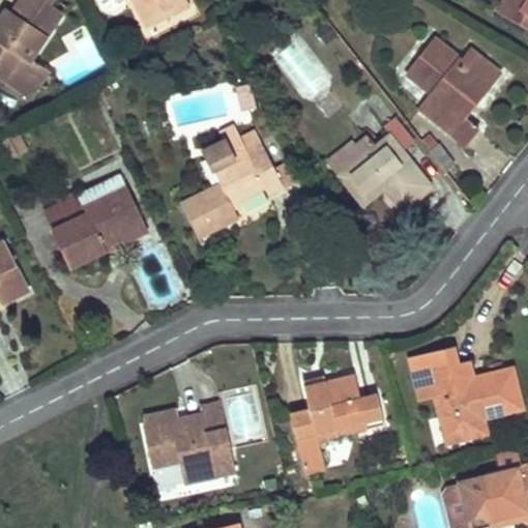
[(19,0),(11,12),(46,35),(60,13),(47,4),(49,0),(19,0)]
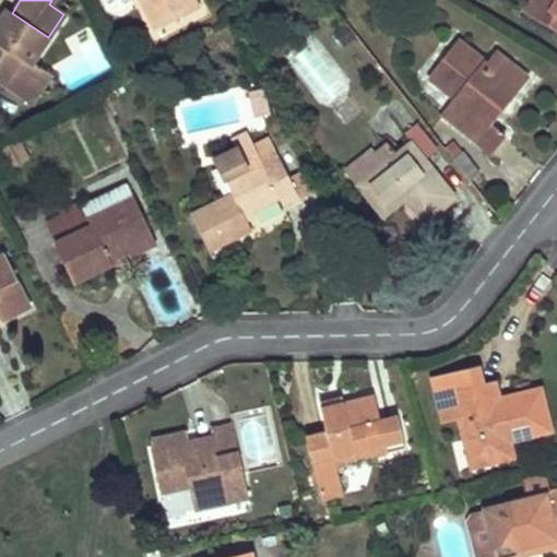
[(51,0),(49,4),(63,14),(70,6),(61,0),(51,0)]
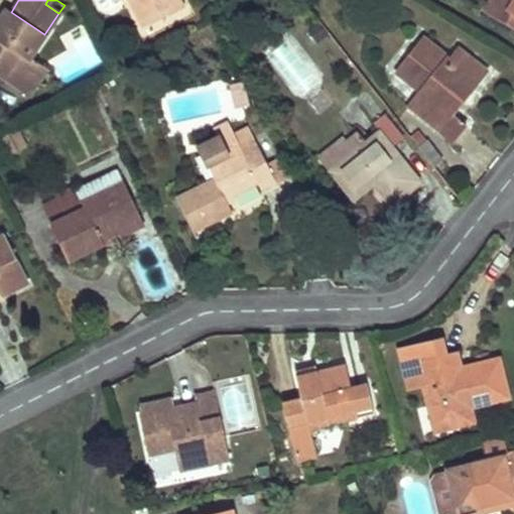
[(128,0),(141,25),(183,3),(181,0),(171,0),(146,13),(138,0),(128,0)]
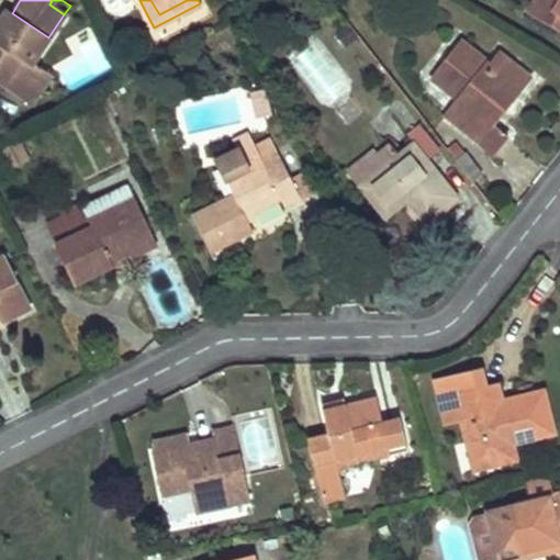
[(150,0),(159,14),(187,0),(150,0)]
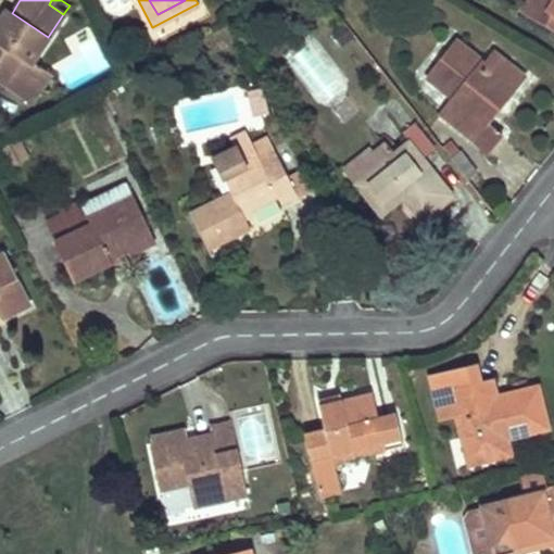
[(552,0),(546,11),(536,4),(538,0),(528,0),(523,10),(553,26),(553,0),(552,0)]
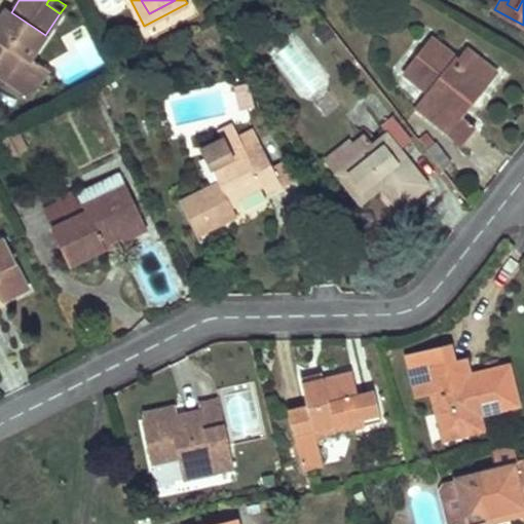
[(509,0),(507,4),(517,10),(522,0),(509,0)]
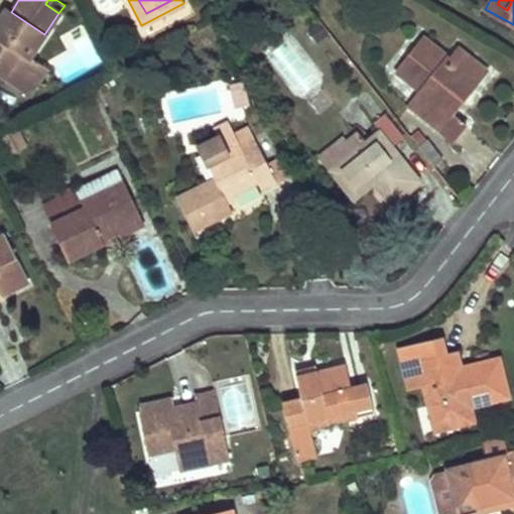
[(5,8),(0,14),(0,20),(4,23),(11,12),(5,8)]
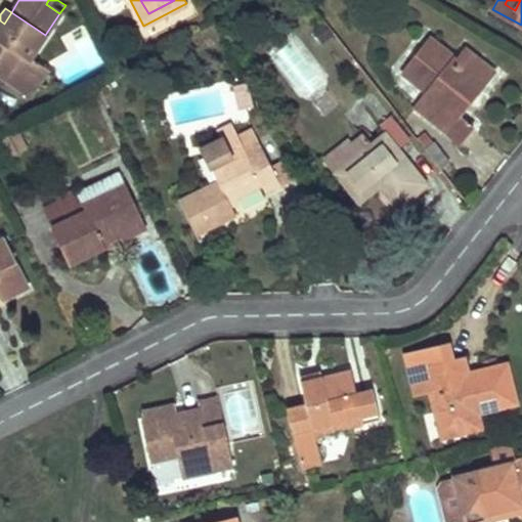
[(45,35),(11,12),(4,24),(0,20),(0,76),(29,95),(45,70),(30,58),(45,35)]
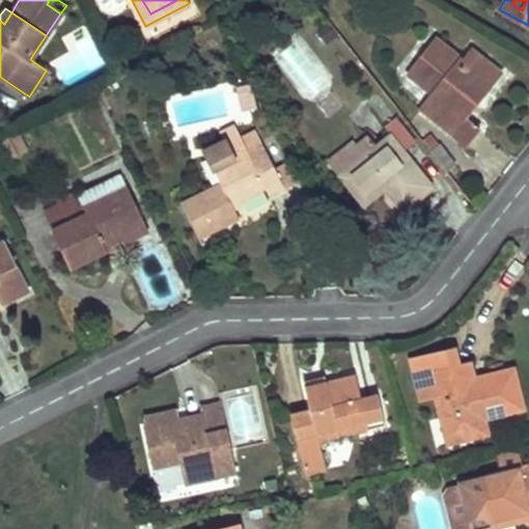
[(463,60),(435,38),(408,74),(432,92),(439,99),(427,114),(466,144),(478,128),(465,116),(479,98),(499,73),(471,51),(463,60)]
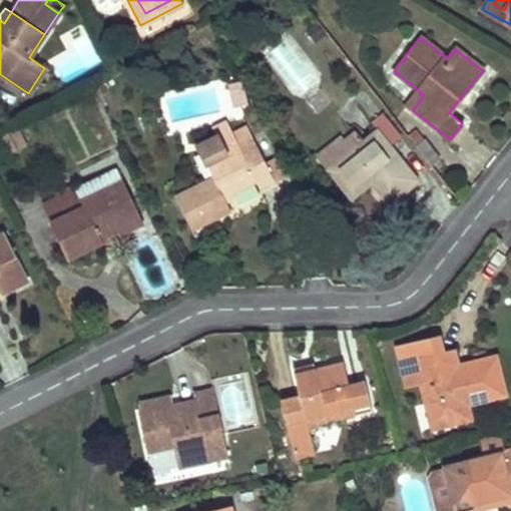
[(232,106),(245,103),(240,81),(227,84),(232,106)]
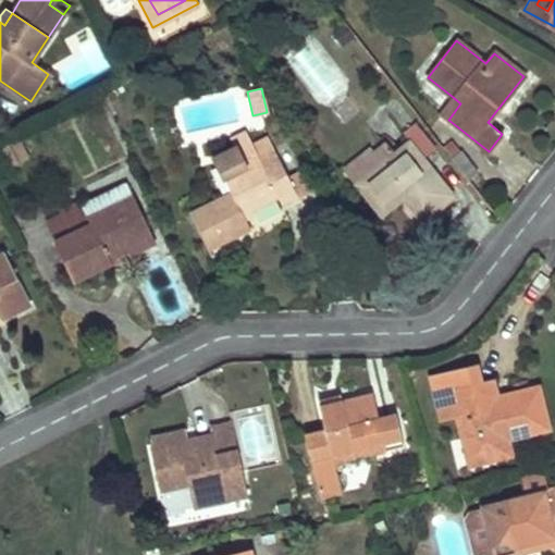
[(453,97),(440,113),(448,120),(460,103),(453,97)]
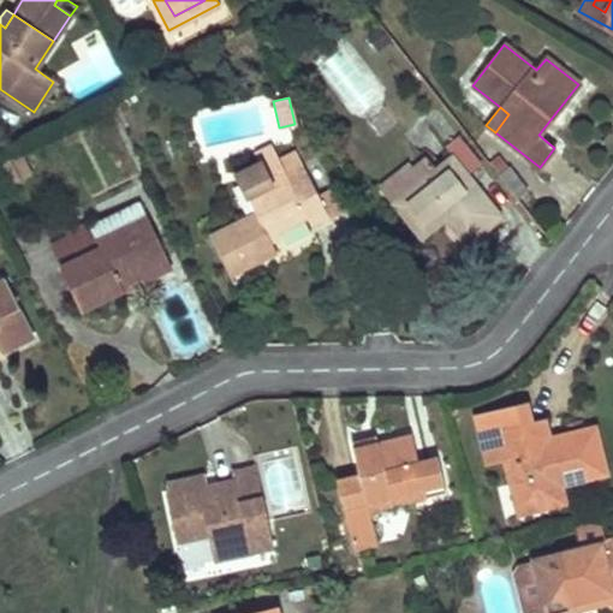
[(459,134),(446,144),(468,171),(480,160),(459,134)]
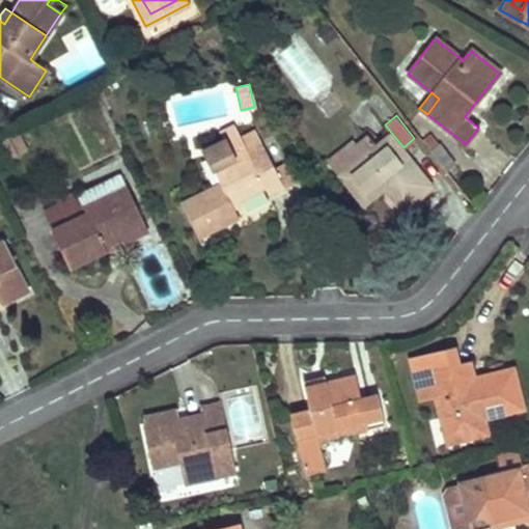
[(34,138),(26,121),(7,131),(17,147),(34,138)]
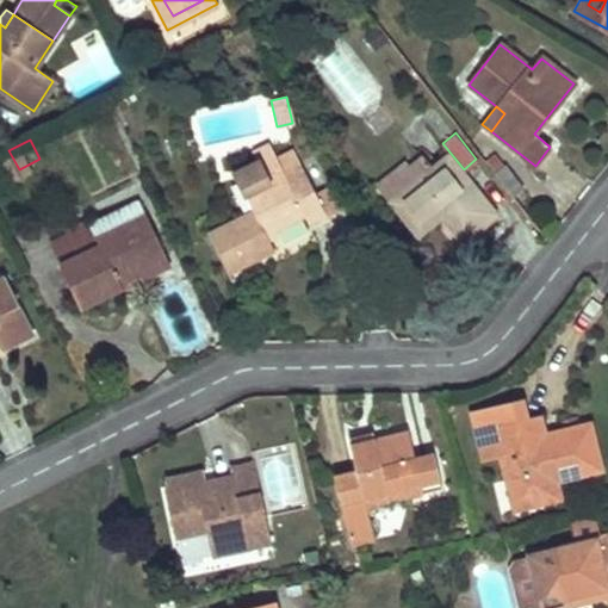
[(252,211),(208,233),(227,272),(247,262),(273,250),(265,234),(303,216),(308,225),(324,217),(323,212),(315,194),(298,161),(284,168),(277,154),(271,143),(254,152),(259,162),(234,174),(252,211)]
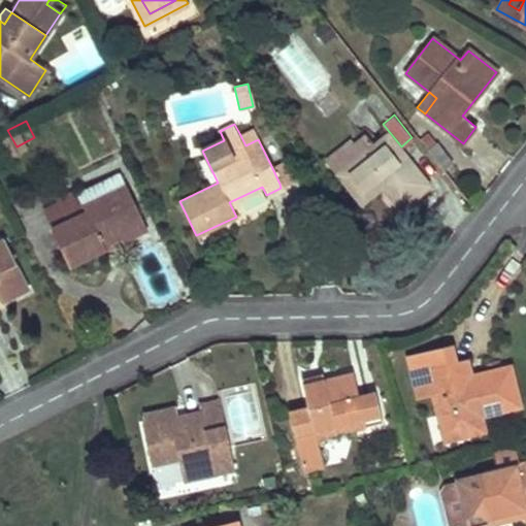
[(258,139),(252,127),(239,133),(245,145),(258,139)]
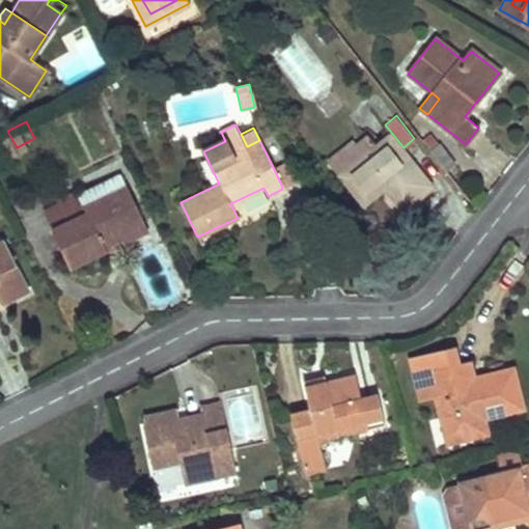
[(352,141),(328,160),(358,201),(380,184),(384,189),(398,207),(411,198),(429,185),(390,134),(373,145),(365,135),(354,144),(352,141)]
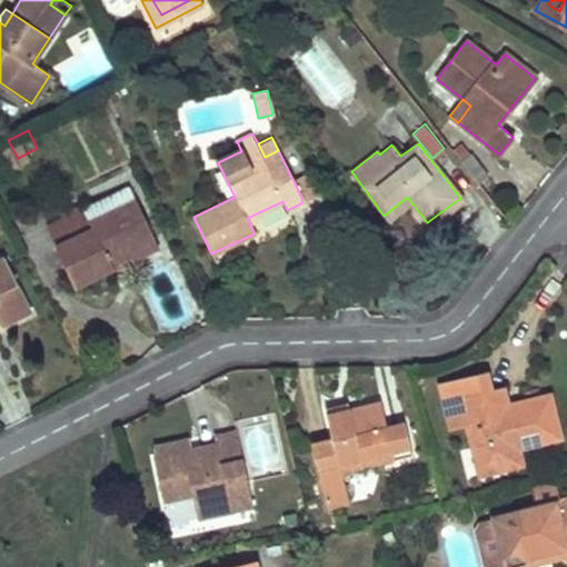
[(317,190),(309,173),(294,181),(301,198),(317,190)]
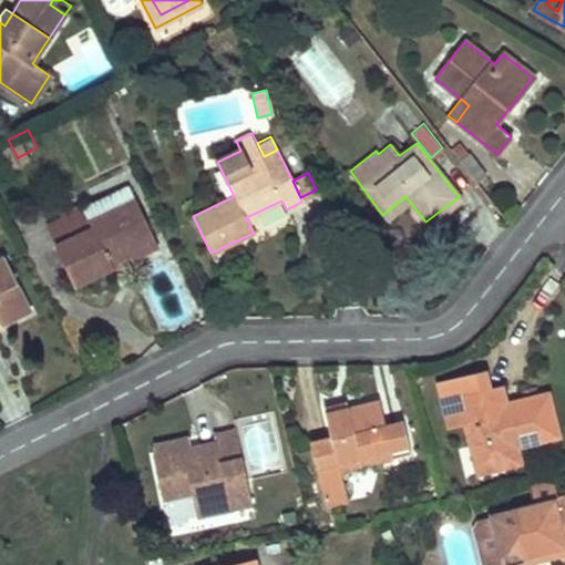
[(81,203),(61,213),(64,218),(47,226),(74,286),(96,275),(112,268),(108,258),(153,237),(130,187),(83,209),(81,203)]
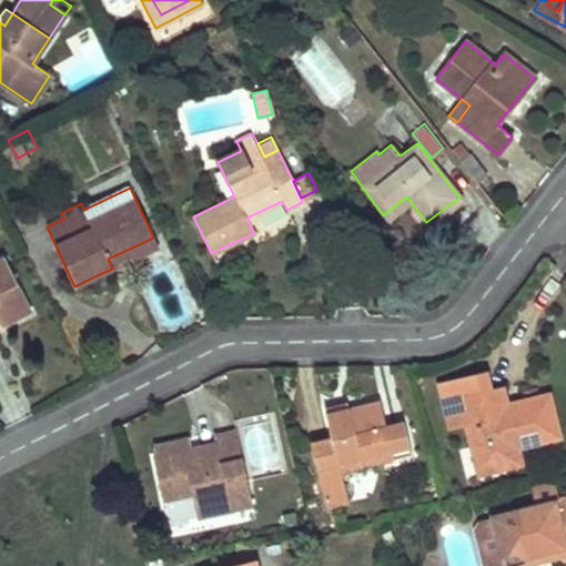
[(406,196),(383,215),(386,219),(411,202),(406,196)]
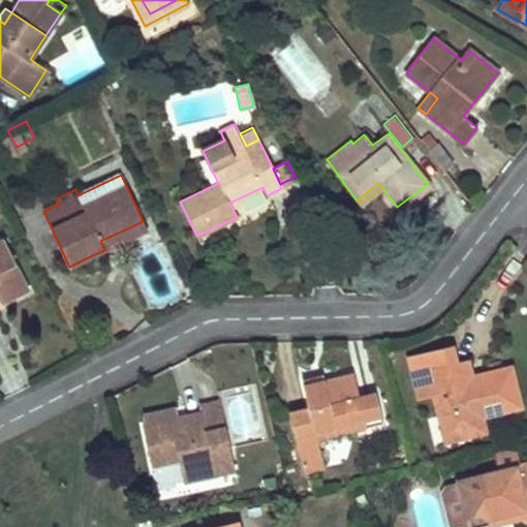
[(104,250),(147,229),(143,221),(100,241),(104,250)]
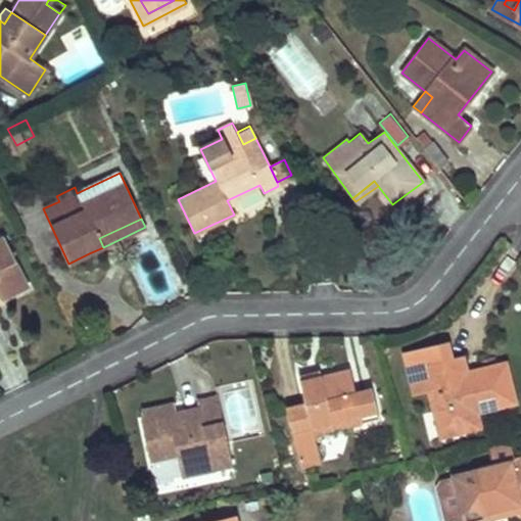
[(0,297),(25,285),(2,238),(0,239),(0,297)]
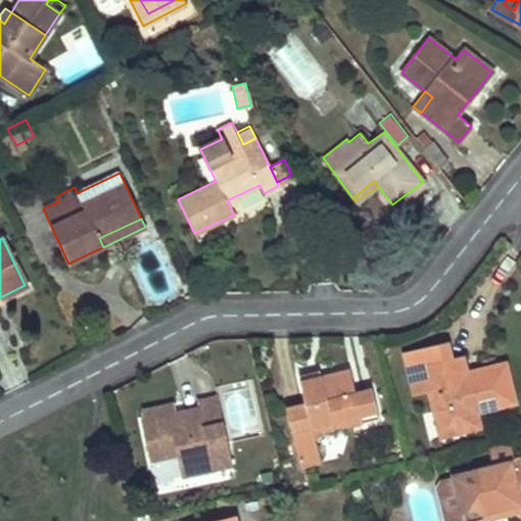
[(450,343),(404,354),(414,393),(425,389),(427,399),(437,397),(447,435),(479,428),(475,413),(514,403),(508,378),(504,363),(467,371),(463,354),(452,356),(450,343)]
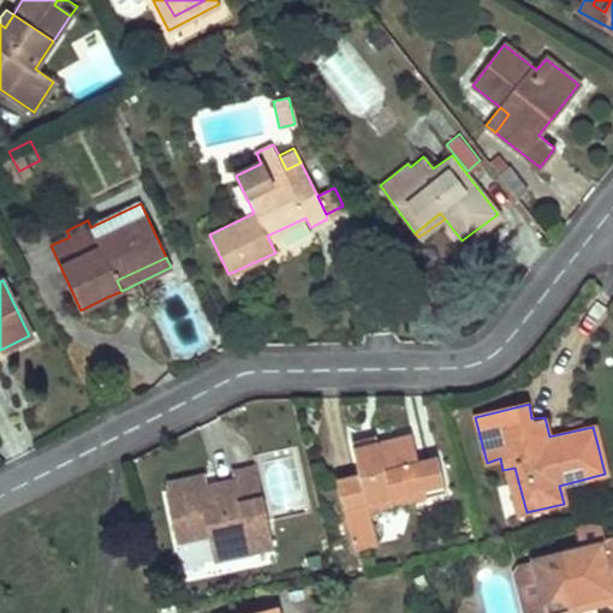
[(442,484),(435,458),(417,462),(410,434),(376,442),(352,448),(358,474),(337,480),(352,546),(375,541),(368,510),(367,503),(442,484)]
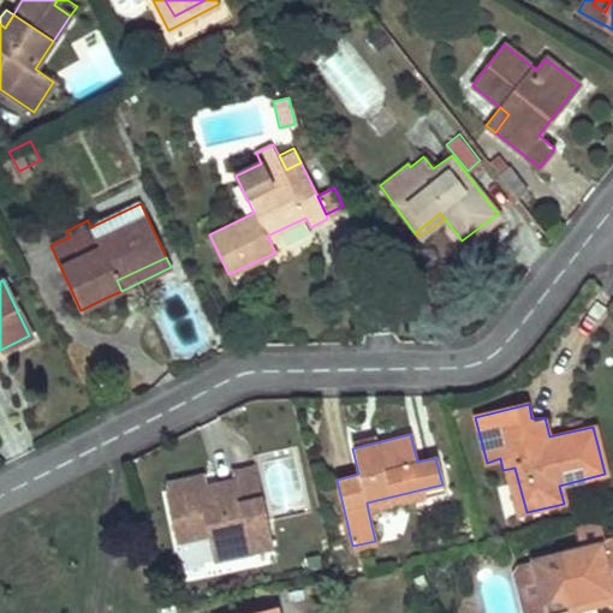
[(352,448),(376,442),(375,434),(350,440),(352,448)]
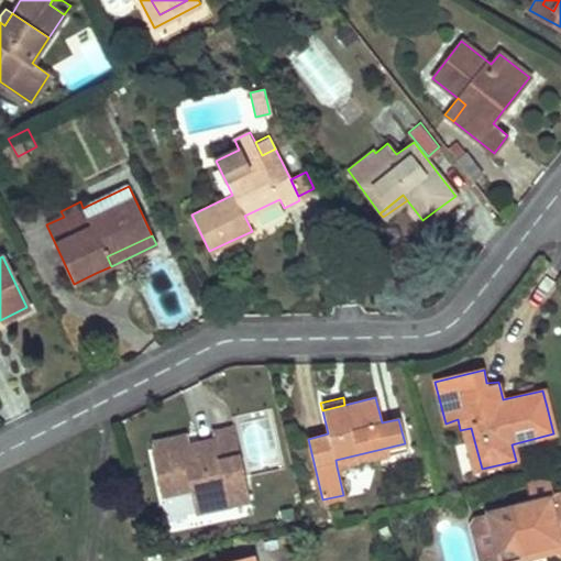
[(209,429),(231,424),(230,419),(208,425),(209,429)]
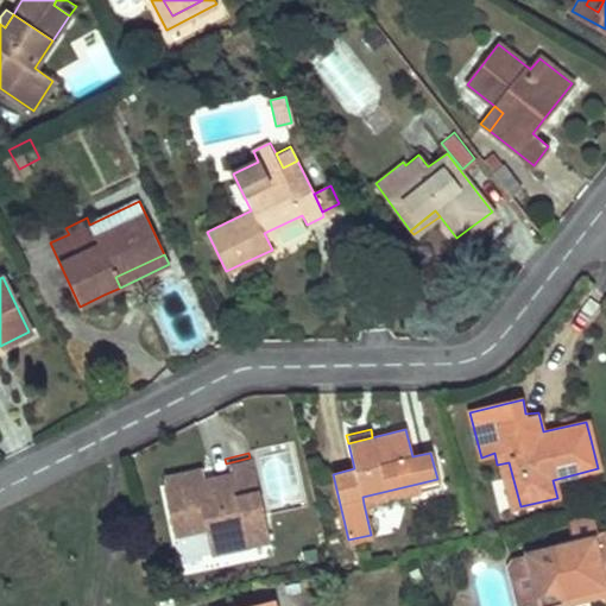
[(263,513),(250,458),(226,464),(227,471),(202,477),(164,486),(181,560),(269,541),(263,513)]
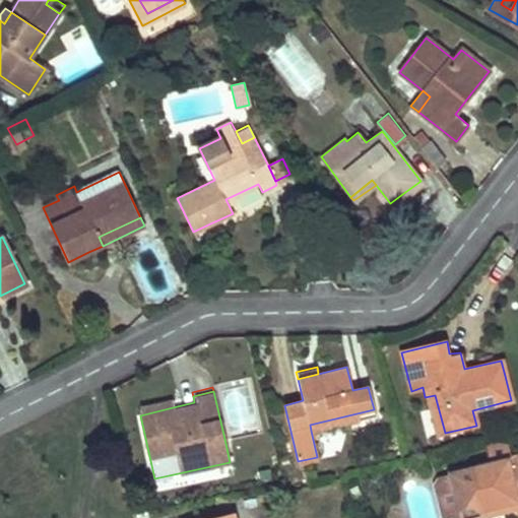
[(435,395),(425,397),(435,435),(445,433),(435,395)]
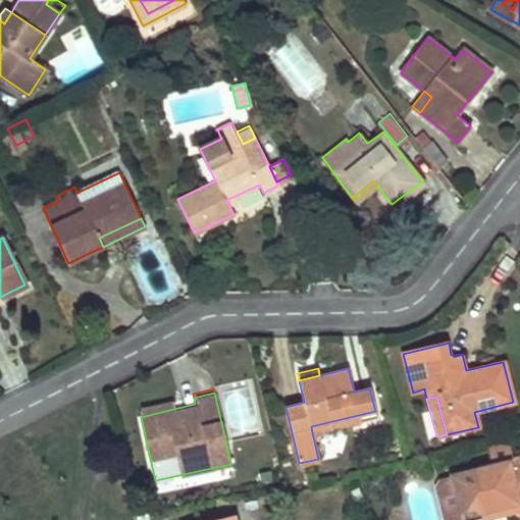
[(173,409),(171,400),(139,407),(141,417),(173,409)]
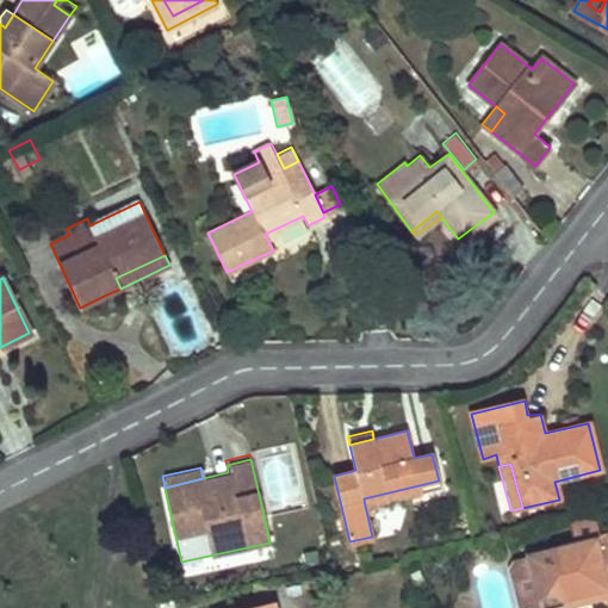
[(364,498),(365,506),(440,486),(439,481),(364,498)]
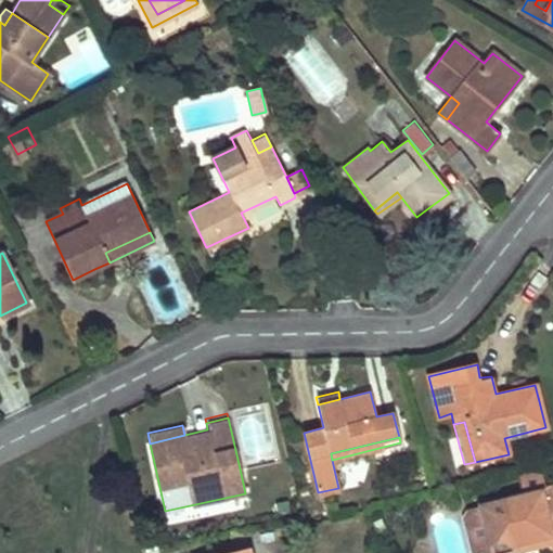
[(484,504),(470,508),(464,516),(473,552),(501,552),(508,552),(552,540),(552,487),(551,488),(547,489),(540,466),(521,471),(526,494),(484,504)]
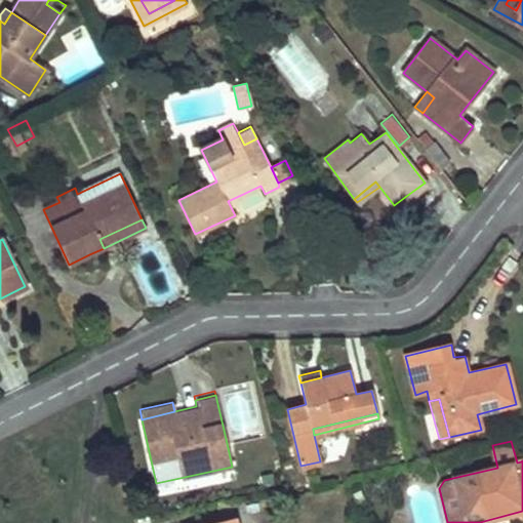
[(366,500),(361,489),(352,493),(357,505),(366,500)]
